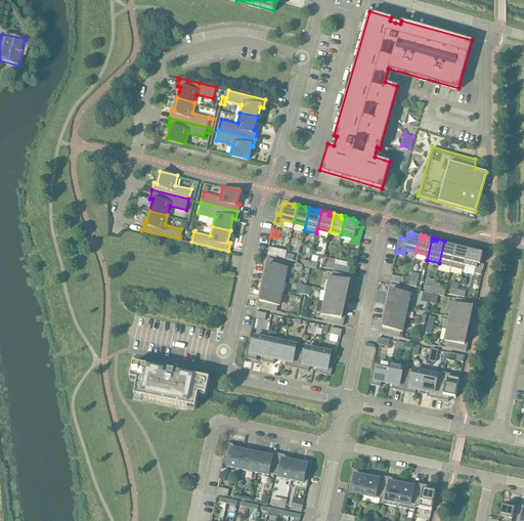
[(444,241),(439,263),(450,266),(456,244),(448,242),(447,244),(444,243),(445,241),(444,241)]
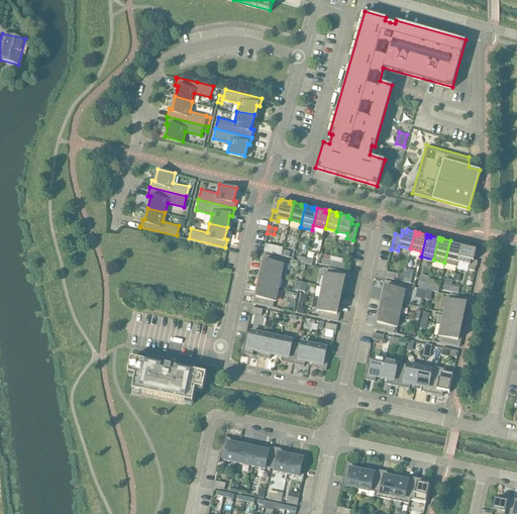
[(450,240),(444,263),(456,265),(461,243),(454,241),(453,243),(450,242),(450,240)]
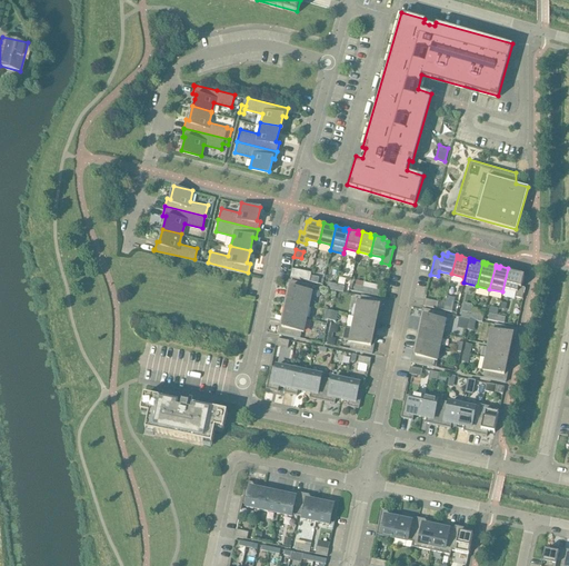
[(309,280),(310,274),(311,270),(291,267),(290,276),(309,280)]
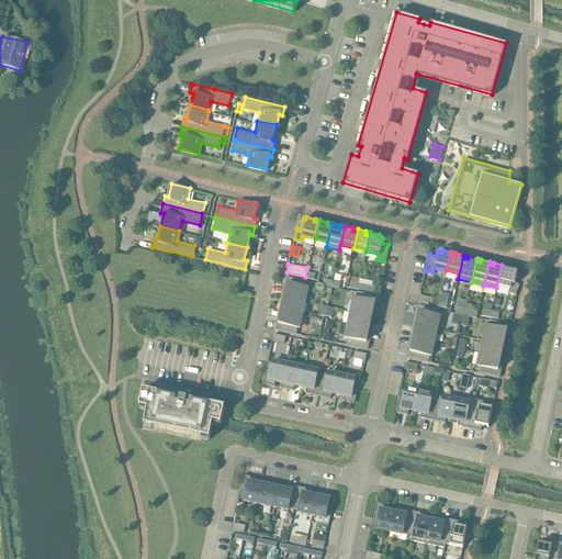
[(502,265),(496,288),(496,289),(498,283),(509,287),(508,291),(516,293),(518,283),(515,282),(517,270),(515,270),(515,268),(506,266),(506,268),(502,267),(503,265),(502,265)]
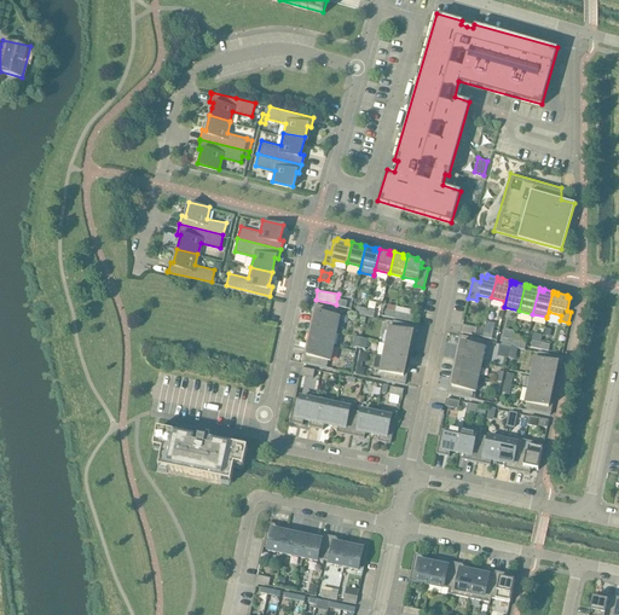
[(316,312),(312,326),(336,331),(339,315),(336,315),(337,308),(314,303),(313,311),(316,312)]
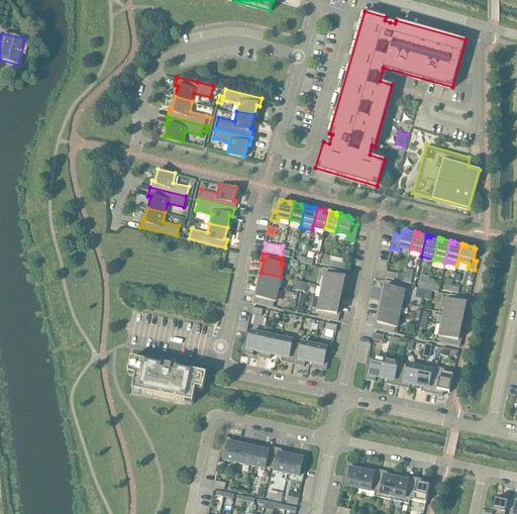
[(330,259),(328,265),(343,268),(344,262),(330,259)]
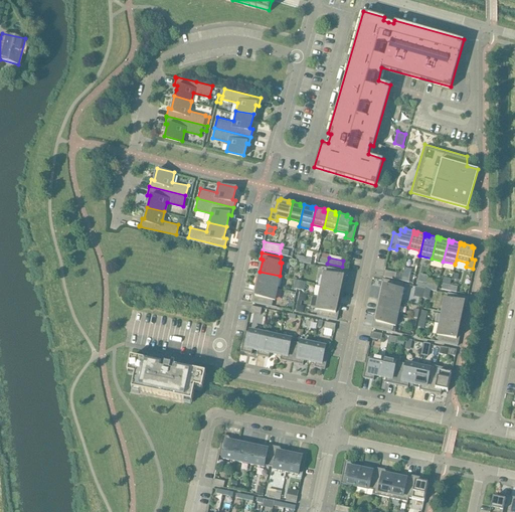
[(324,272),(321,284),(341,288),(343,277),(345,277),(346,271),(338,269),(327,266),(326,272),(324,272)]
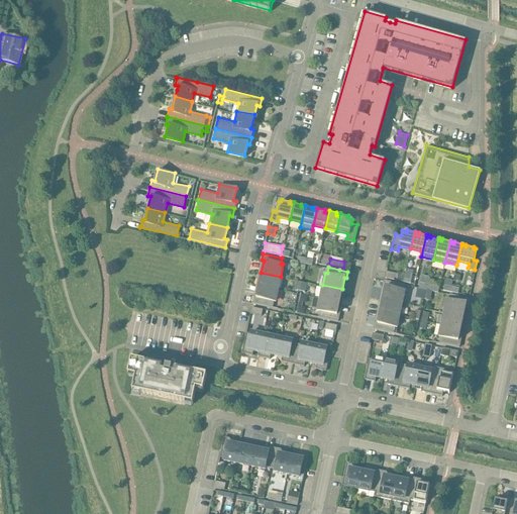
[(405,272),(403,280),(410,282),(412,276),(413,269),(406,267),(405,272)]
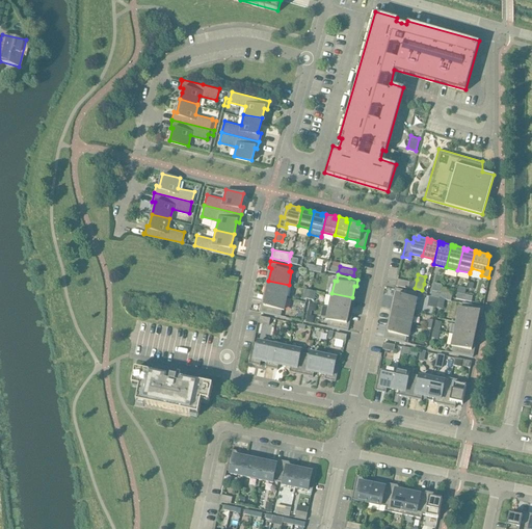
[(396,284),(408,287),(409,281),(397,278),(396,284)]
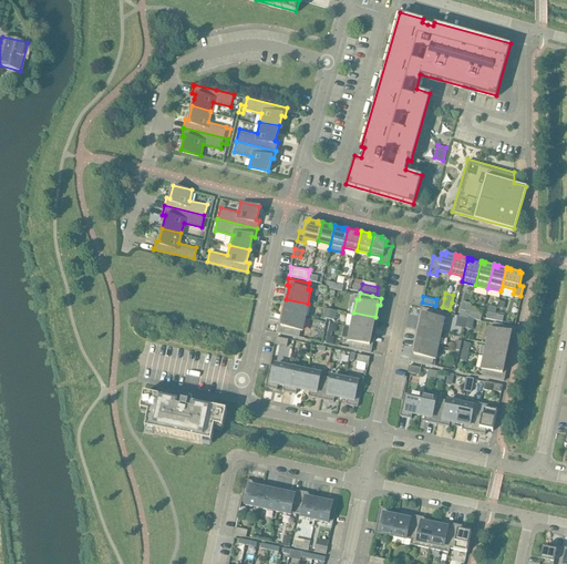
[(284,311),(284,313),(305,317),(308,304),(286,299),(285,305),(282,305),(280,311),(284,311)]
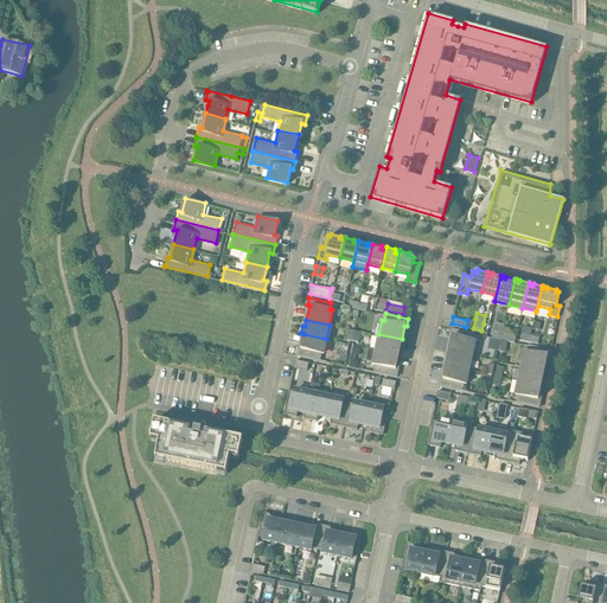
[(502,332),(500,338),(508,339),(509,340),(515,341),(516,333),(504,325),(503,332),(502,332)]
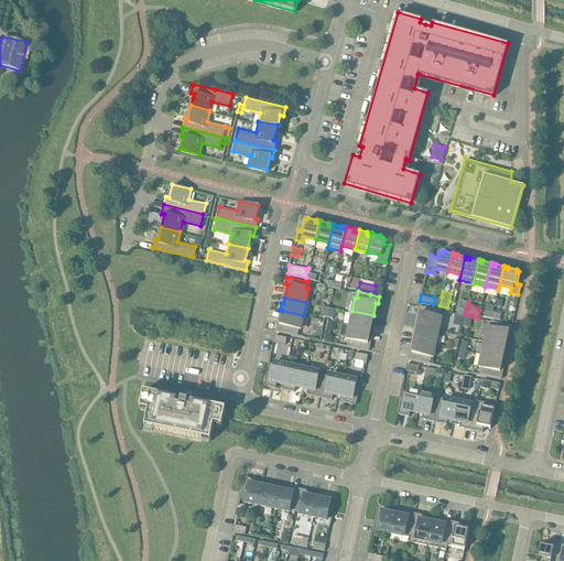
[(420,312),(416,325),(438,330),(441,316),(438,315),(441,309),(419,304),(418,312),(420,312)]
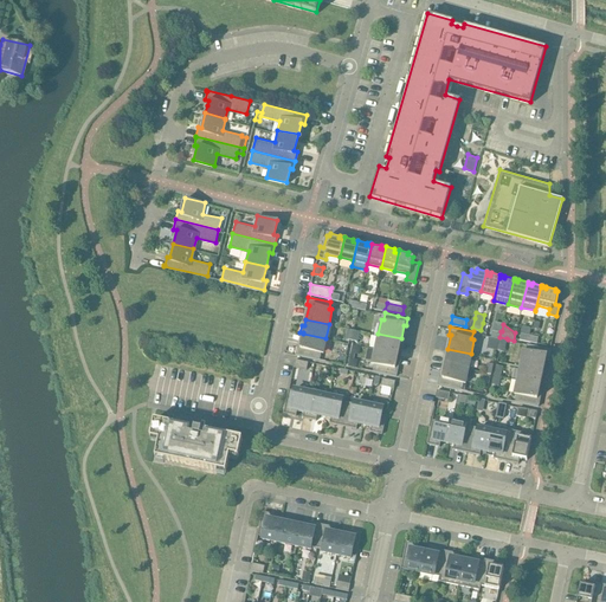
[(297,345),(296,353),(318,358),(321,351),(323,353),(326,338),(303,334),(301,347),(297,345)]
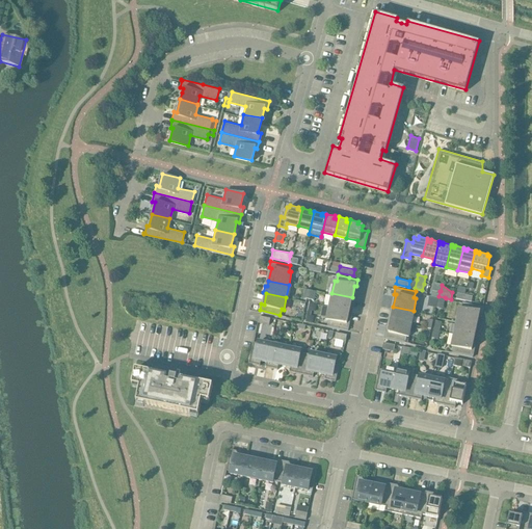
[(331,293),(329,306),(349,310),(350,303),(352,305),(354,297),(352,297),(331,293)]
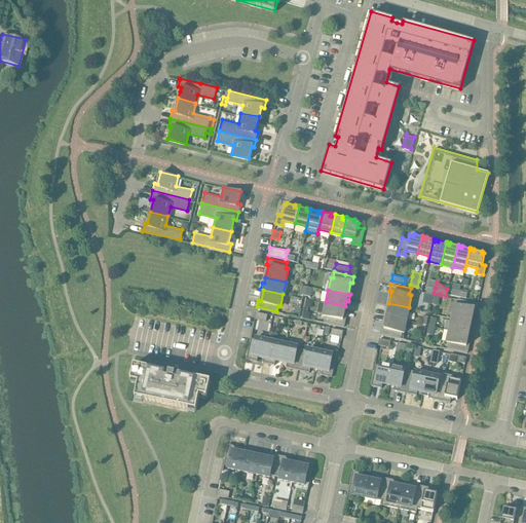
[(303,309),(302,315),(303,316),(309,318),(310,310),(307,310),(308,305),(312,306),(313,300),(306,298),(304,305),(305,306),(304,309),(303,309)]
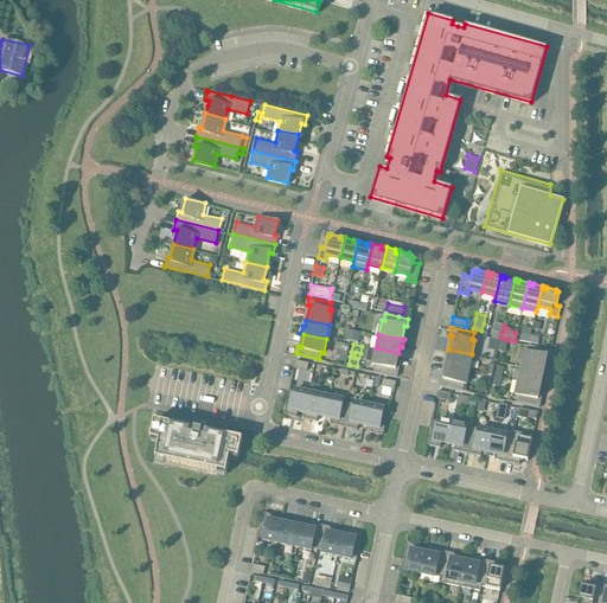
[(524,351),(521,364),(544,369),(547,357),(549,357),(551,348),(528,344),(526,351),(524,351)]
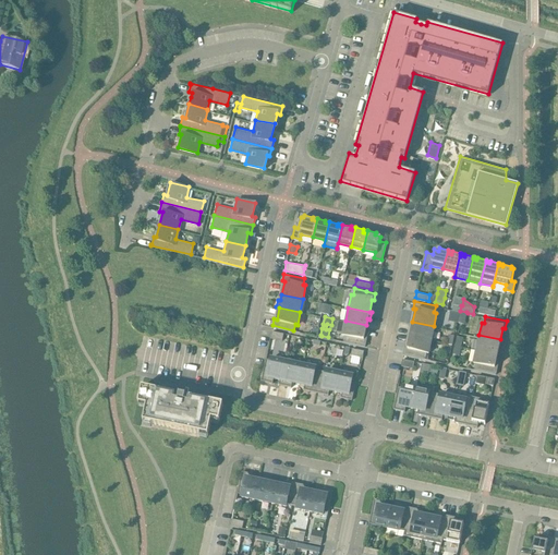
[(342,330),(342,334),(344,334),(343,340),(364,346),(366,338),(364,337),(366,326),(366,325),(346,321),(344,322),(342,330)]
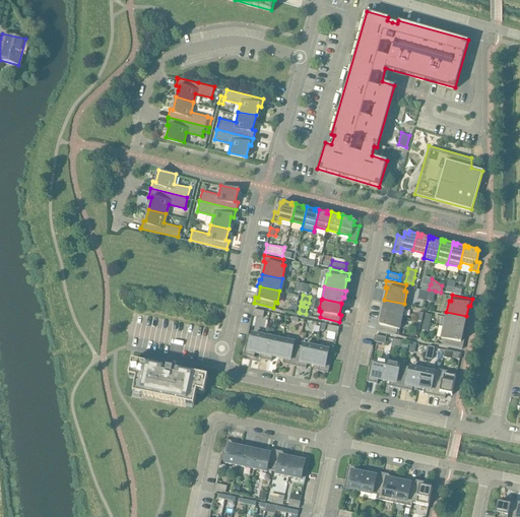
[(380,311),(382,312),(401,316),(404,304),(384,300),(383,305),(381,305),(380,311)]
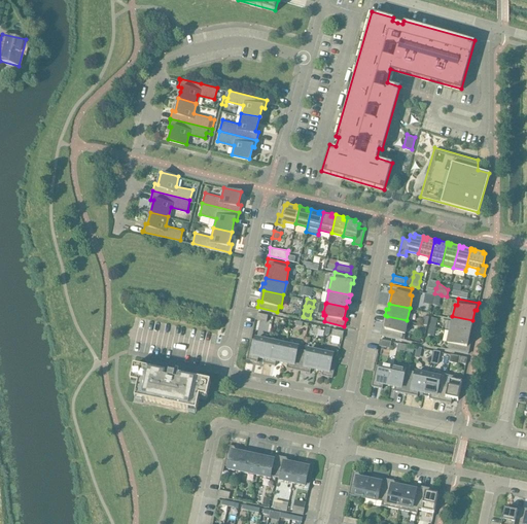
[(256,311),(255,317),(267,320),(268,314),(256,311)]
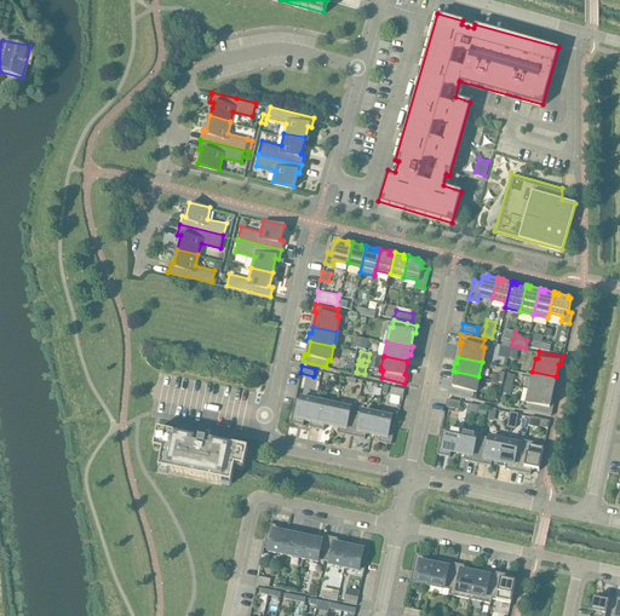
[(449,384),(448,392),(471,397),(474,390),(476,391),(478,376),(455,372),(452,385),(449,384)]
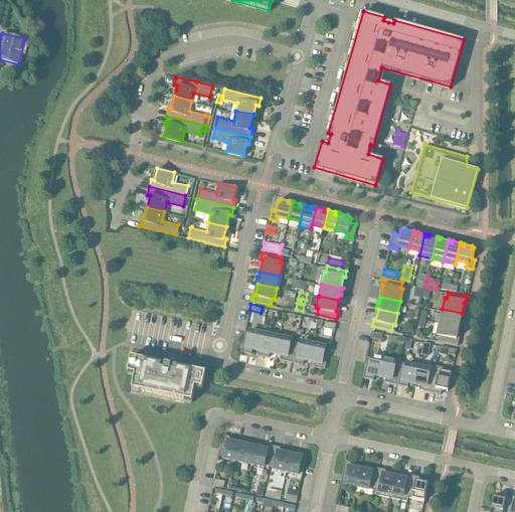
[(442,309),(439,323),(459,327),(460,320),(462,320),(464,314),(462,313),(442,309)]
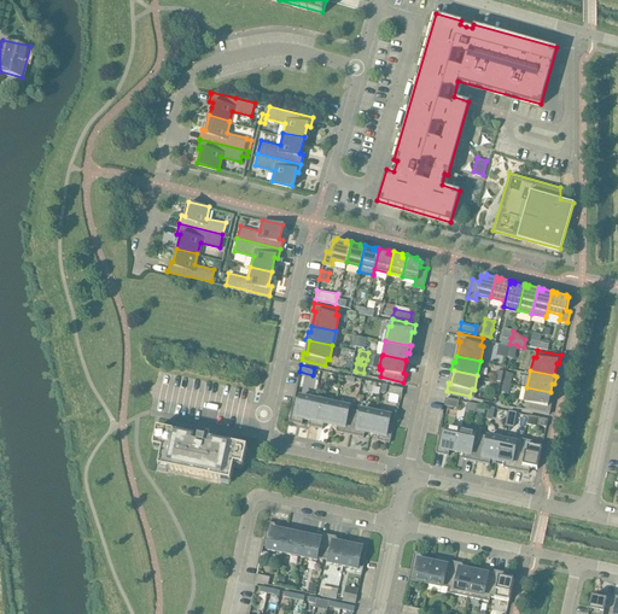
[(402,387),(389,384),(386,391),(401,395),(402,387)]
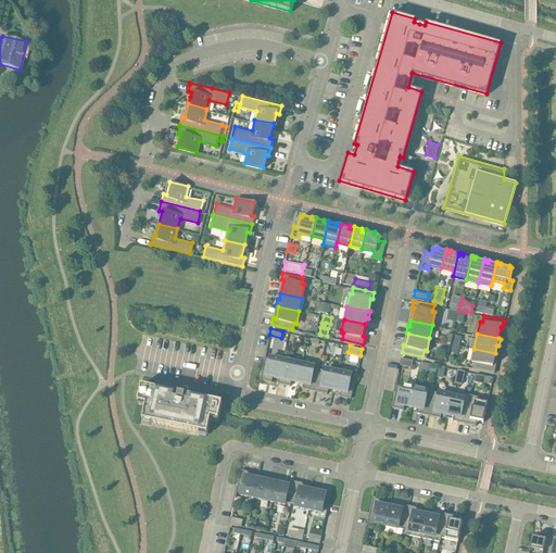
[(474,361),(472,367),(493,372),(495,364),(493,364),(495,353),(474,349),(471,361),(474,361)]
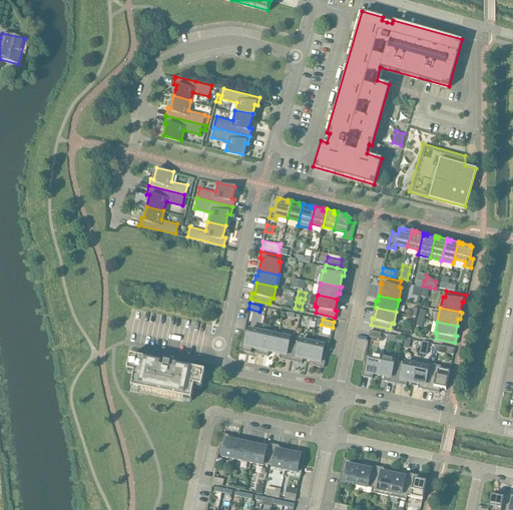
[(243,329),(239,349),(250,351),(251,347),(257,348),(260,330),(248,328),(248,330),(243,329)]
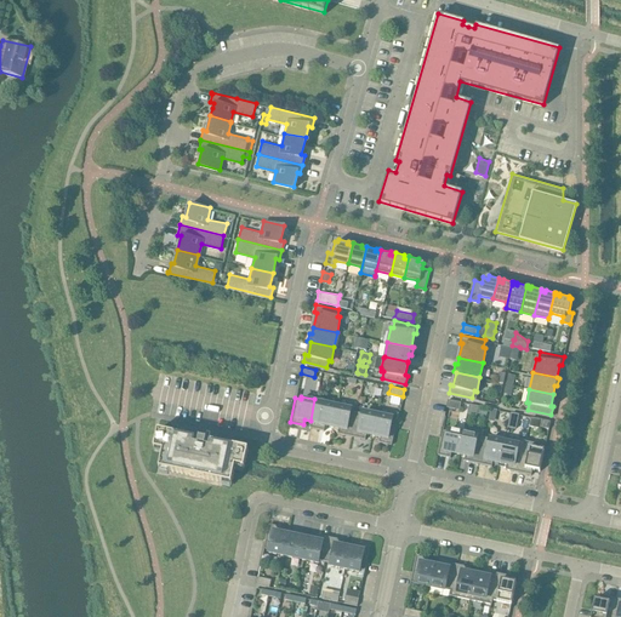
[(448,398),(446,405),(460,409),(461,401),(448,398)]
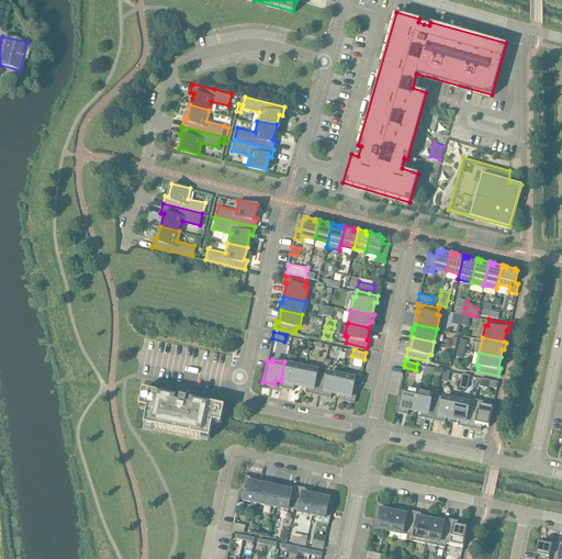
[(284,361),(281,381),(280,386),(293,389),(294,384),(301,386),(305,366),(284,361)]
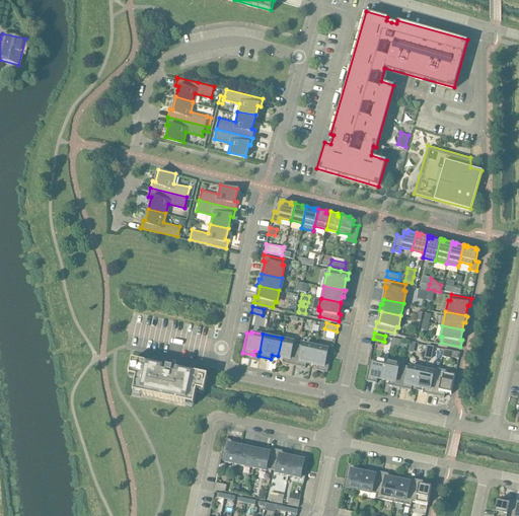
[(282,338),(278,356),(283,357),(282,361),(294,364),(298,344),(293,342),(293,341),(282,338)]
